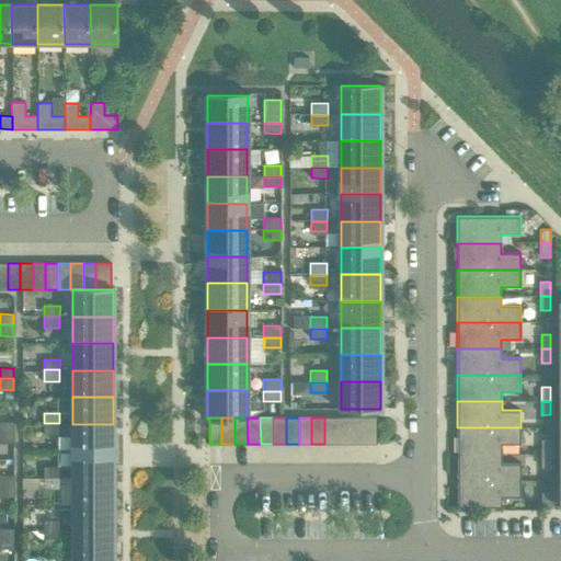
[(338,444),(336,418),(324,418),(324,444),(338,444)]
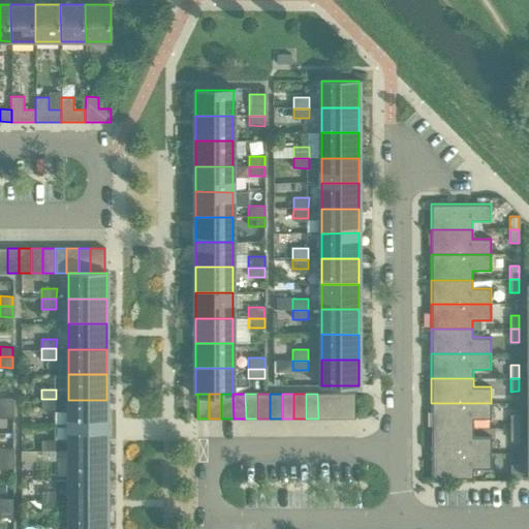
[(330,418),(330,394),(317,394),(318,418),(330,418)]
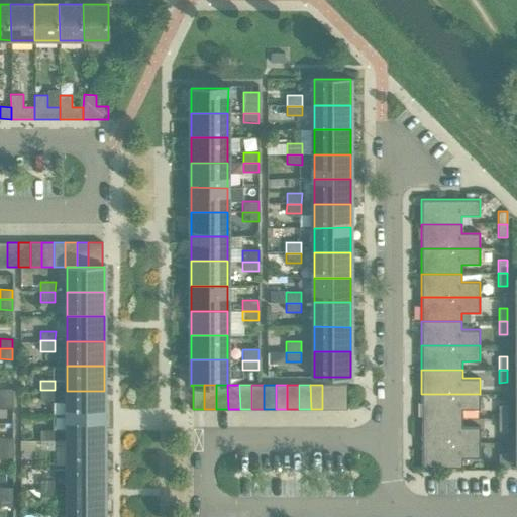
[(334,409),(334,385),(322,385),(322,409),(334,409)]
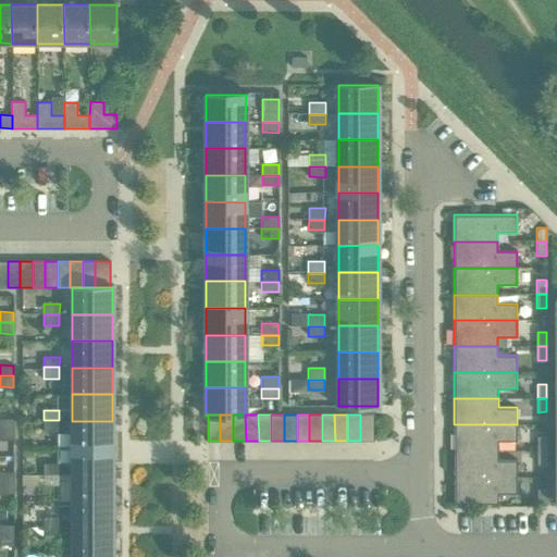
[(373,441),(373,415),(360,415),(360,441),(373,441)]
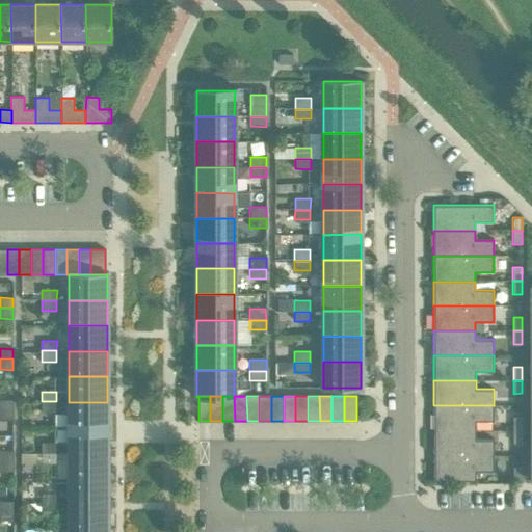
[(0,409),(12,409),(12,399),(0,399),(0,409)]
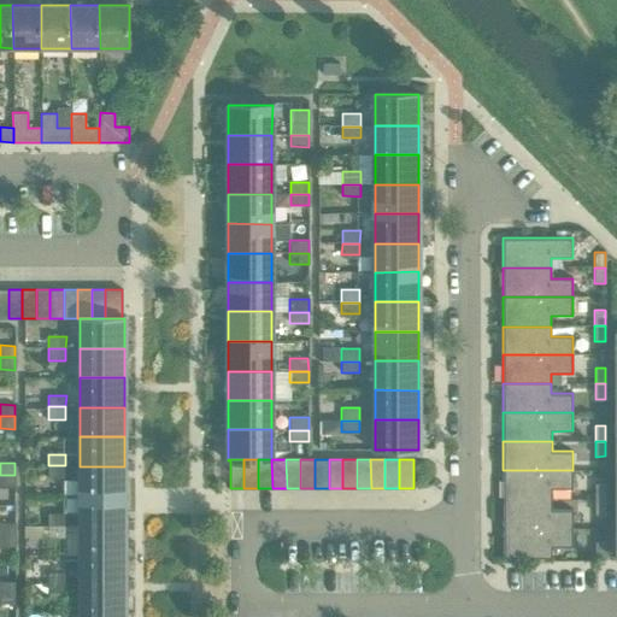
[(65,479),(65,465),(48,465),(48,479),(65,479)]
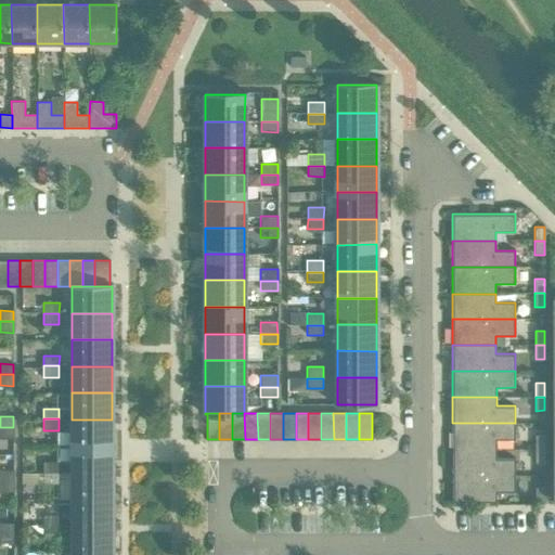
[(112,446),(112,420),(72,420),(72,444),(112,446)]
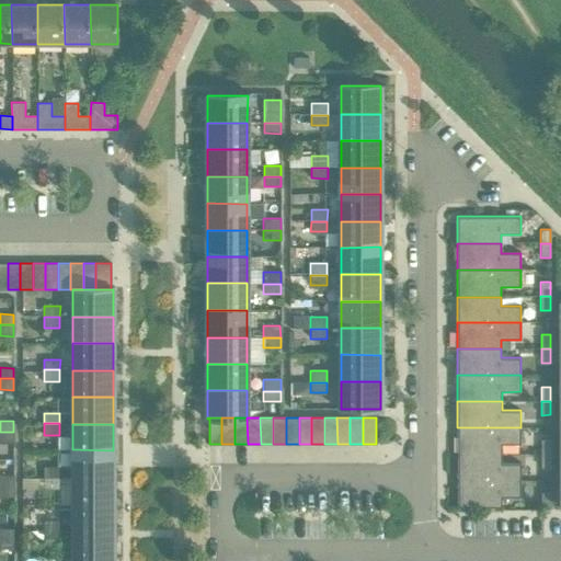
[(521,444),(521,427),(457,427),(457,454),(502,454),(502,444),(521,444)]
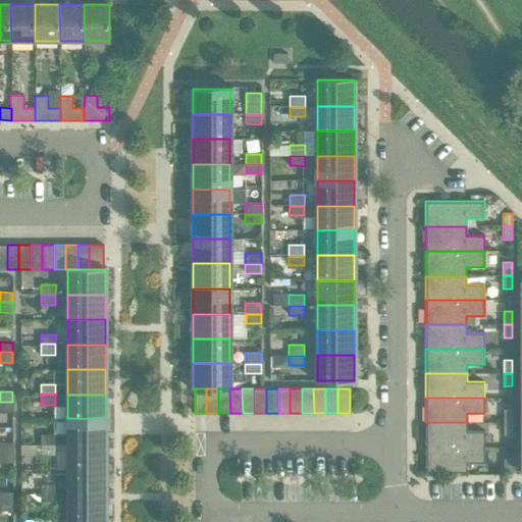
[(0,412),(12,413),(12,402),(0,402),(0,412)]
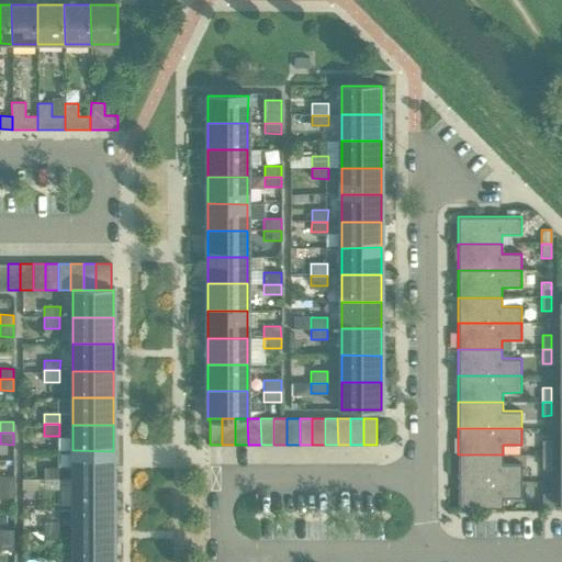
[(552,454),(552,440),(541,440),(542,454),(552,454)]
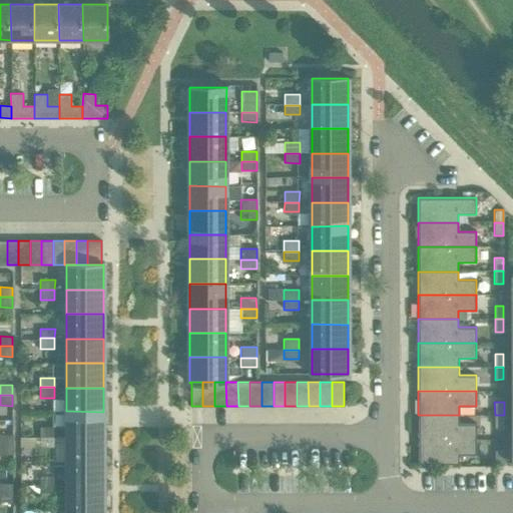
[(103,437),(103,412),(66,411),(66,437),(103,437)]
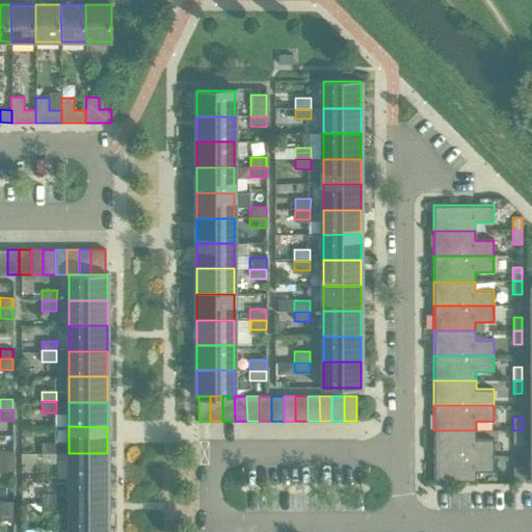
[(494,455),(494,439),(476,439),(476,430),(433,430),(434,455),(494,455)]
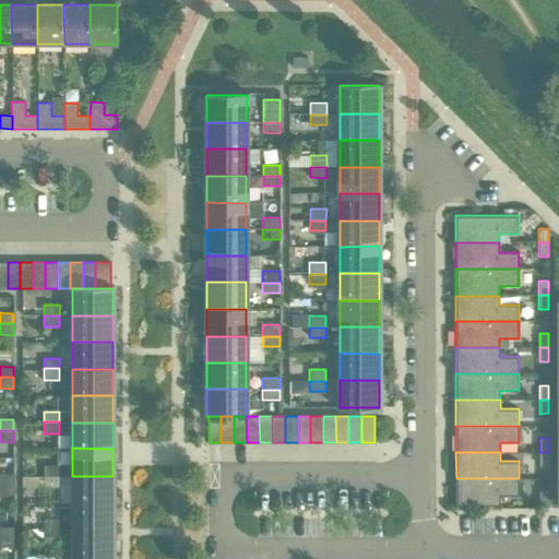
[(549,465),(549,452),(539,452),(539,465),(549,465)]
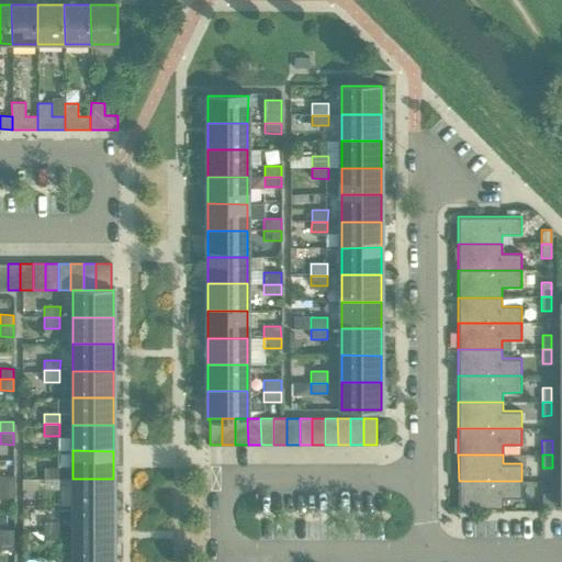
[(59,478),(60,467),(44,467),(44,478),(59,478)]
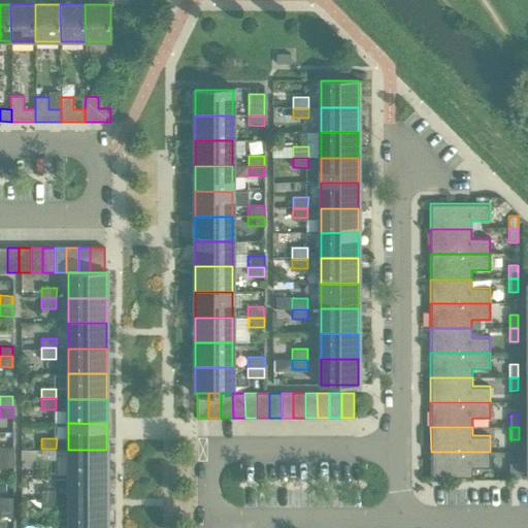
[(0,456),(12,457),(13,447),(0,446),(0,456)]
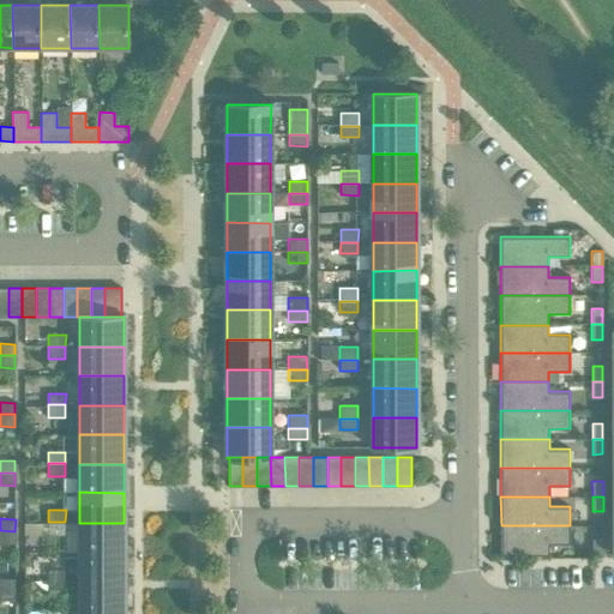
[(65,535),(65,522),(48,522),(48,535),(65,535)]
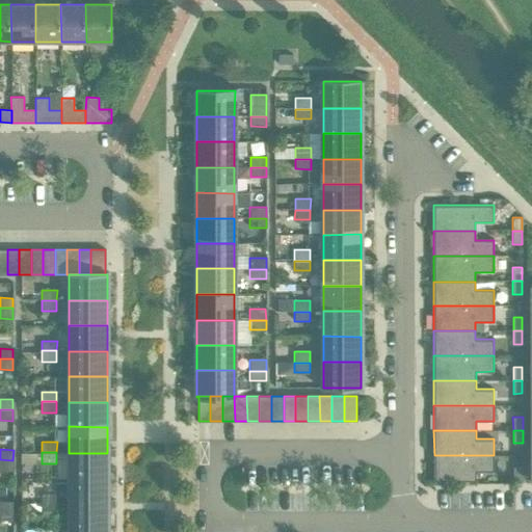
[(107,477),(107,453),(69,453),(69,478),(107,477)]
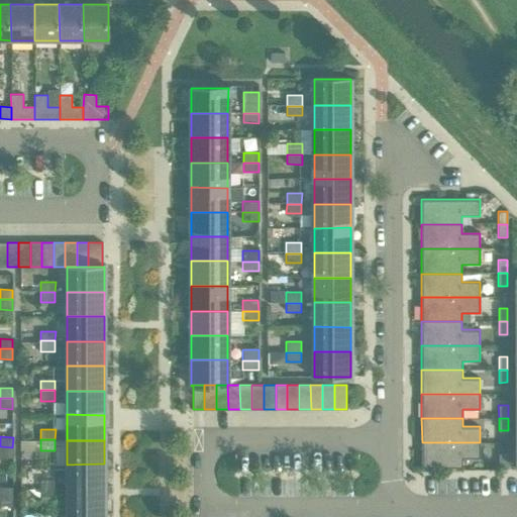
[(462,468),(462,458),(480,457),(480,442),(422,442),(422,468),(462,468)]
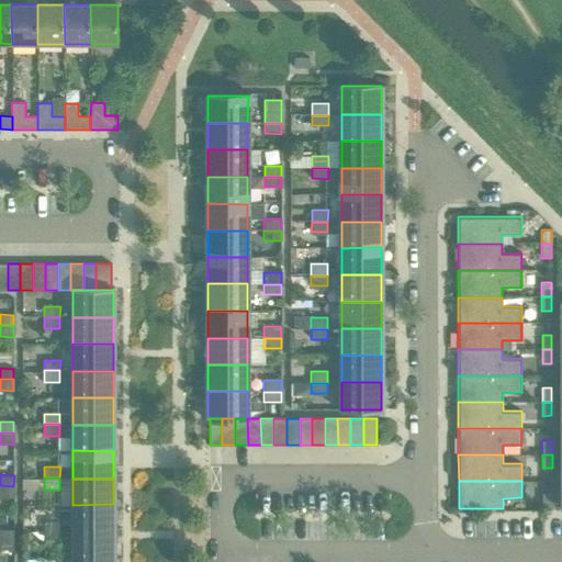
[(0,497),(13,497),(13,486),(0,485),(0,497)]
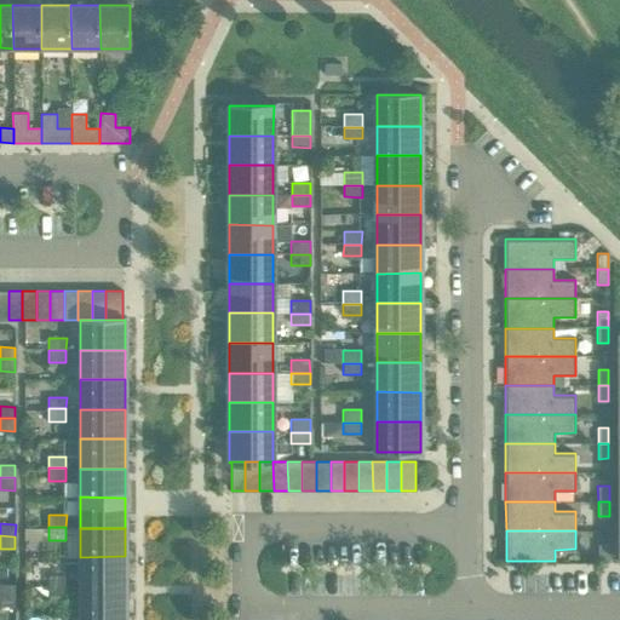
[(609,561),(609,545),(598,545),(598,561),(609,561)]
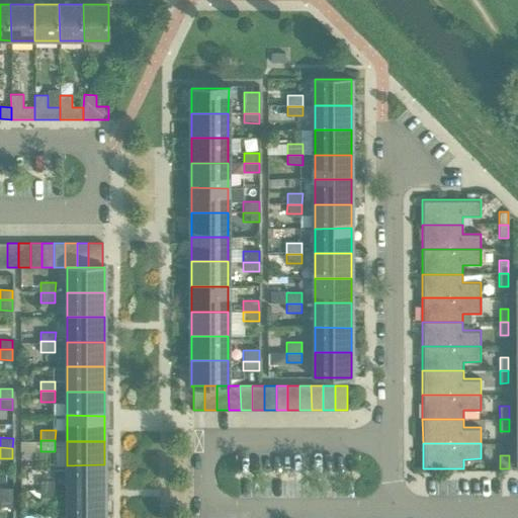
[(104,490),(104,464),(67,465),(67,490),(104,490)]
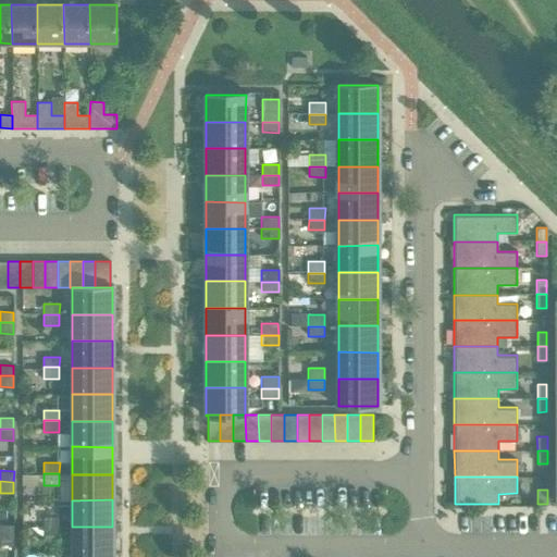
[(59,527),(59,517),(44,517),(44,527),(59,527)]
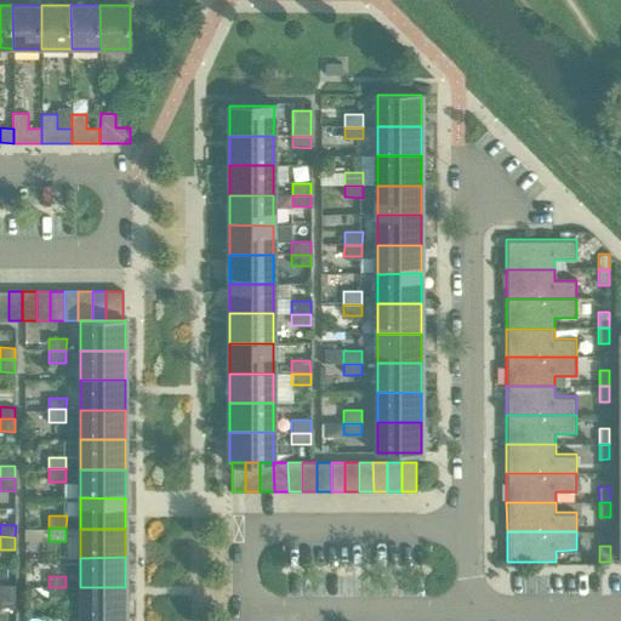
[(0,596),(15,596),(15,586),(0,585),(0,596)]
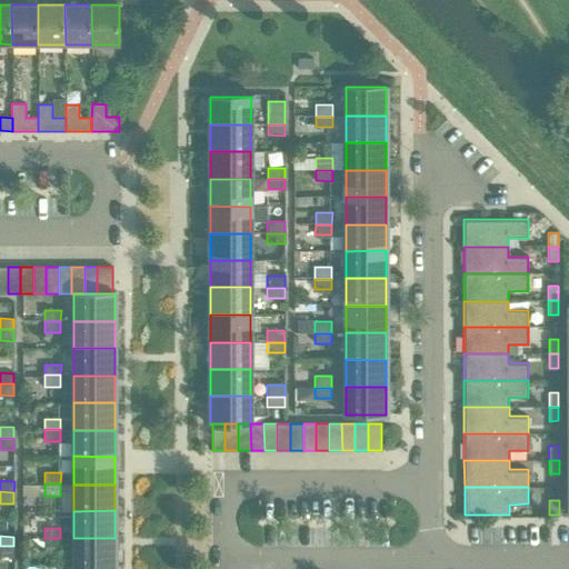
[(60,549),(60,538),(45,538),(43,549),(60,549)]
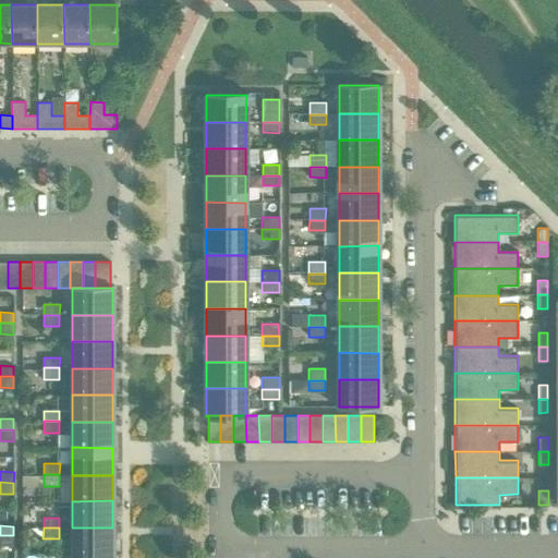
[(112,554),(112,528),(72,528),(73,554),(112,554)]
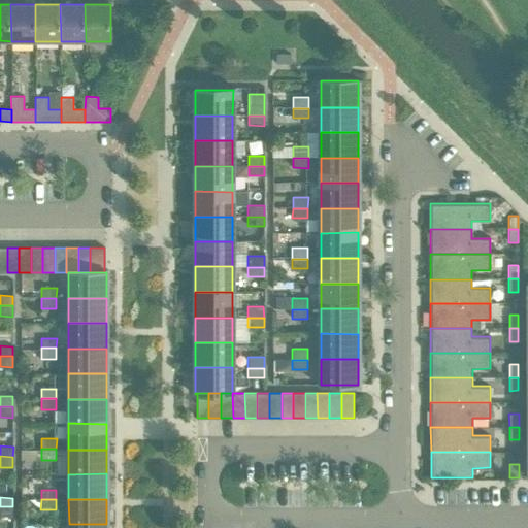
[(0,518),(12,518),(12,506),(0,506),(0,518)]
